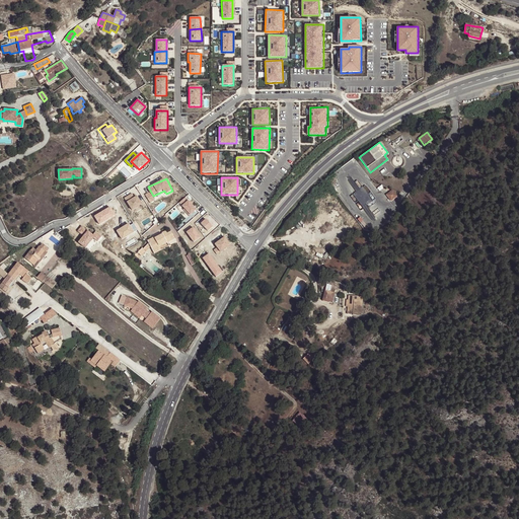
[(397,196),(392,190),(387,195),(391,201),(397,196)]
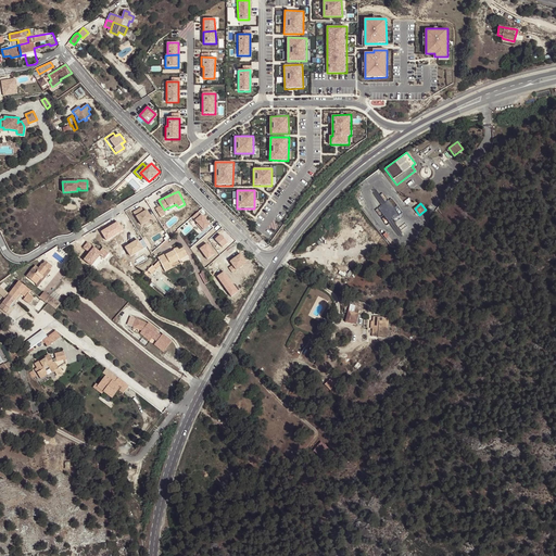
[(135,211),(141,226),(154,222),(150,209),(144,211),(142,207),(135,211)]
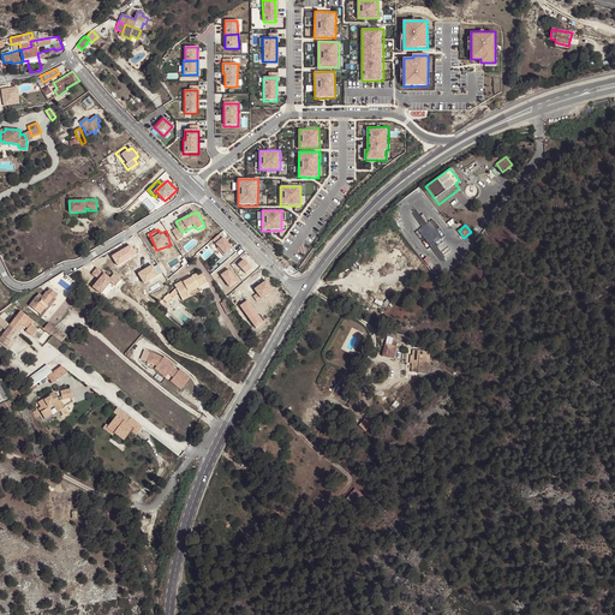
[(232,249),(222,238),(214,245),(225,256),(232,249)]
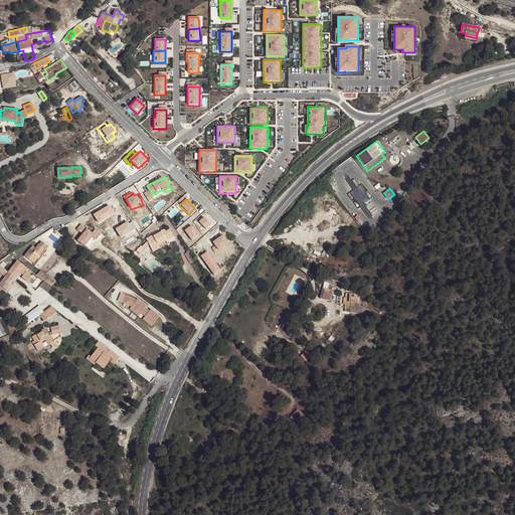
[(208,228),(212,223),(205,217),(200,222),(208,228)]
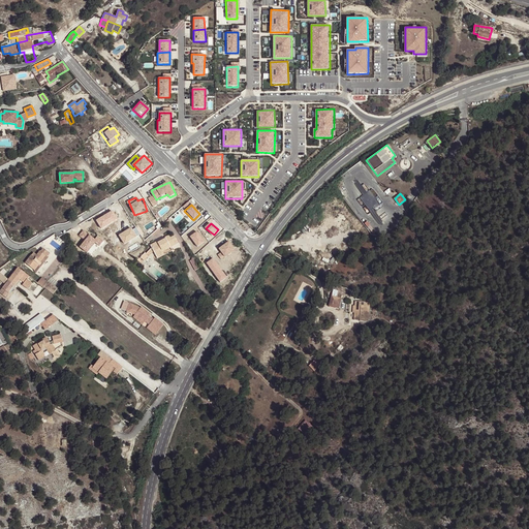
[(98,236),(96,239),(84,230),(81,235),(87,240),(82,247),(89,252),(98,241),(100,243),(103,240),(98,236)]
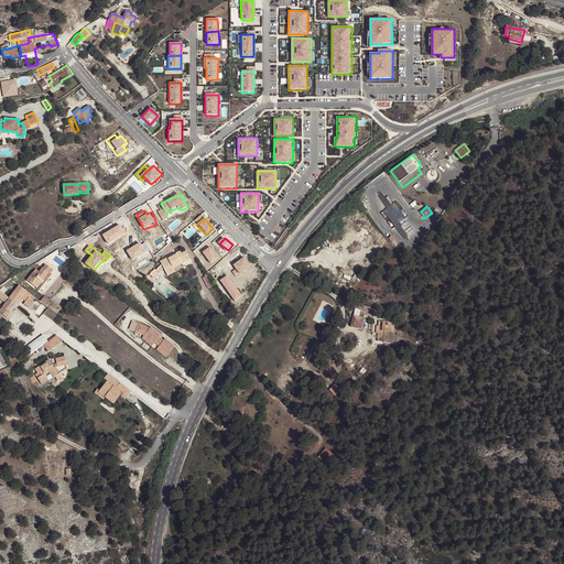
[(191,259),(186,251),(182,253),(181,251),(176,253),(176,255),(171,258),(167,259),(167,258),(160,261),(166,274),(174,270),(173,268),(172,267),(181,262),(182,263),(191,259)]
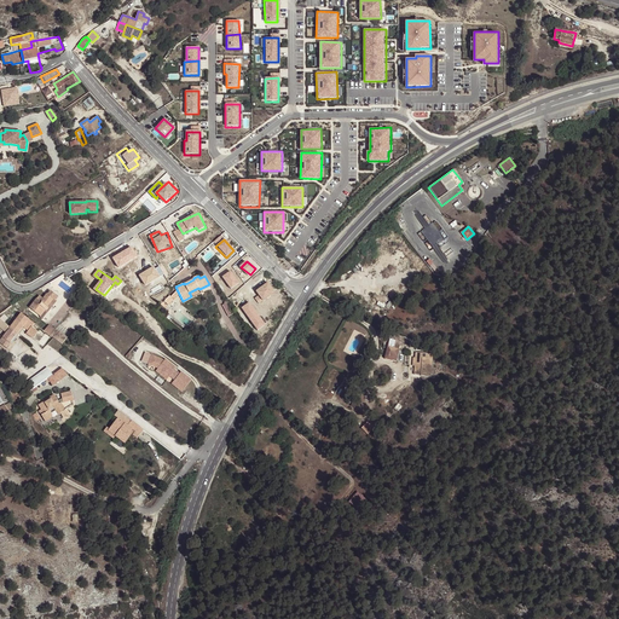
[(29,308),(40,316),(45,310),(46,311),(46,310),(47,310),(48,308),(48,307),(47,306),(53,299),(55,300),(58,296),(51,290),(47,294),(42,299),(39,296),(29,308)]
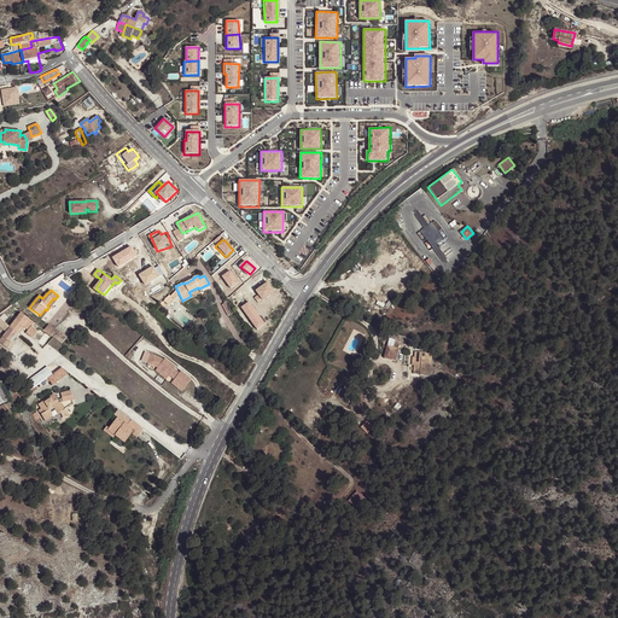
[(56,301),(54,299),(53,298),(47,305),(48,307),(48,308),(47,309),(46,309),(46,310),(45,309),(40,315),(41,319),(56,301)]
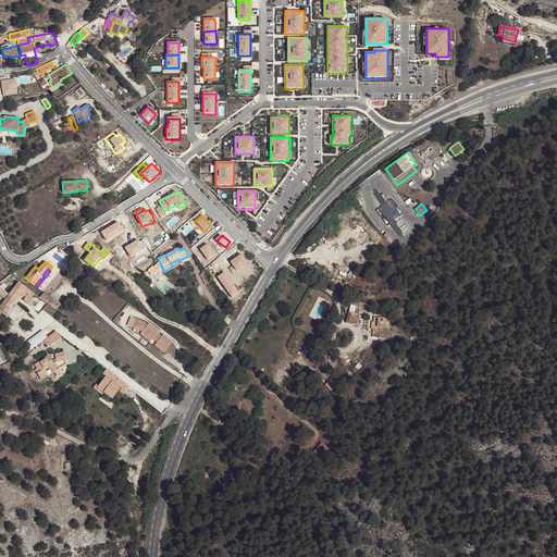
[(219,276),(233,297),(240,292),(226,272),(219,276)]
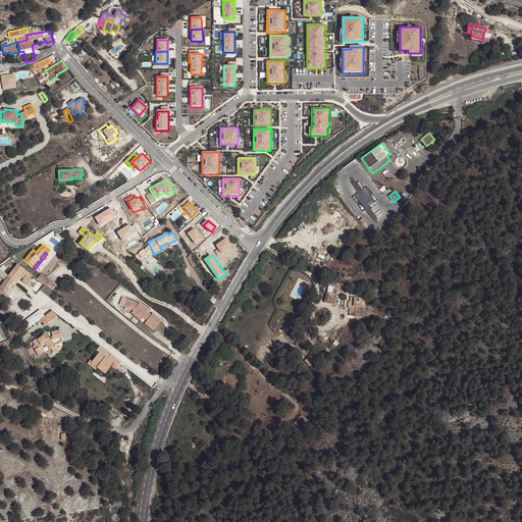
[(28,285),(32,279),(27,275),(29,272),(17,264),(8,276),(15,281),(19,275),(20,274),(24,277),(23,278),(21,280),(28,285)]
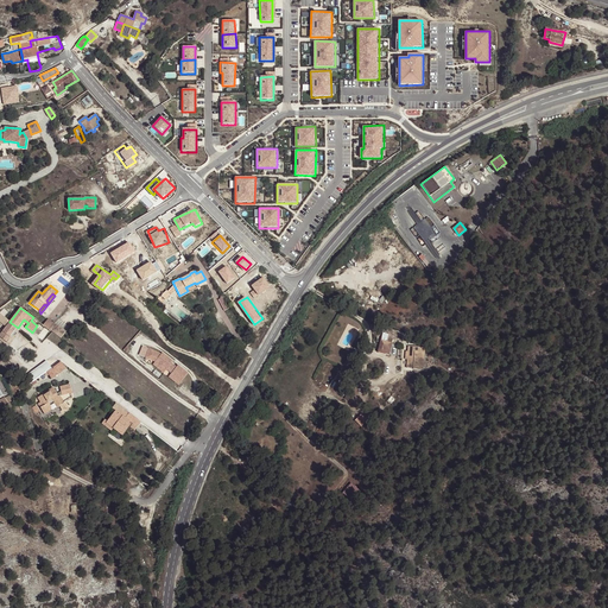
[(0,311),(0,320),(5,324),(10,320),(0,311)]
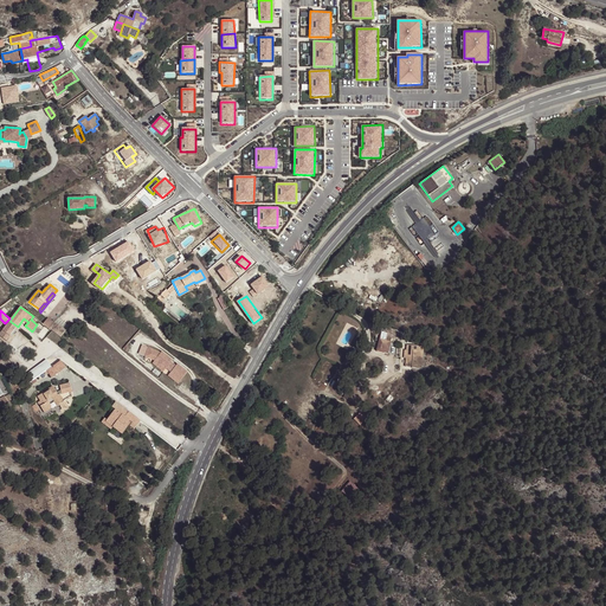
[(43,323),(49,328),(53,322),(47,318),(43,323)]
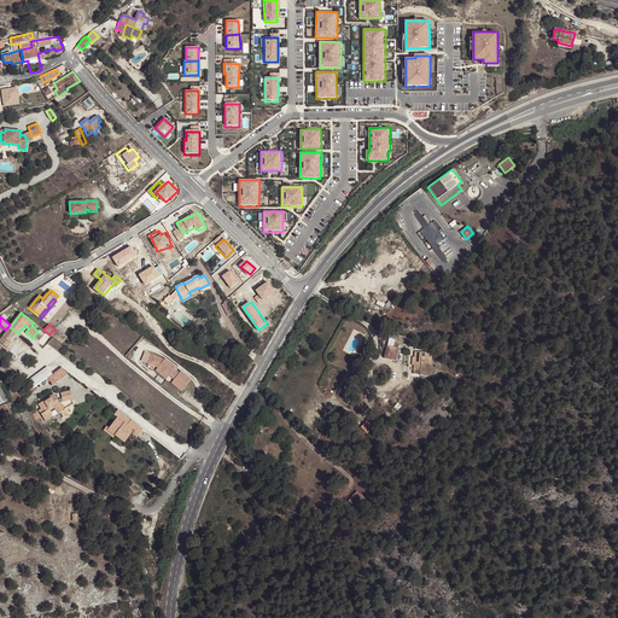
[(394,348),(395,339),(389,338),(384,357),(391,360),(392,355),(396,355),(398,349),(394,348)]
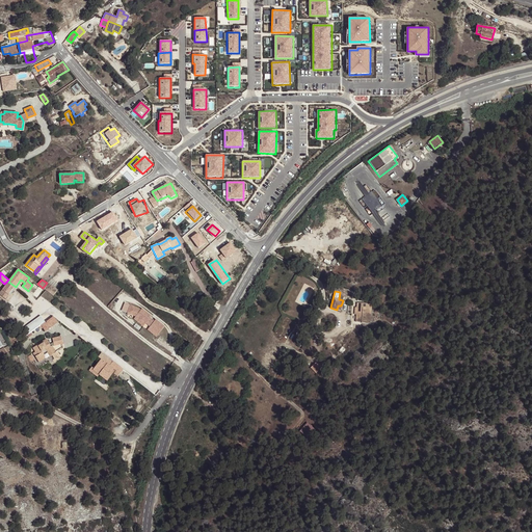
[(372,304),(357,303),(357,308),(357,311),(358,312),(358,315),(356,314),(356,322),(353,321),(352,326),(361,327),(362,322),(370,323),(372,304)]
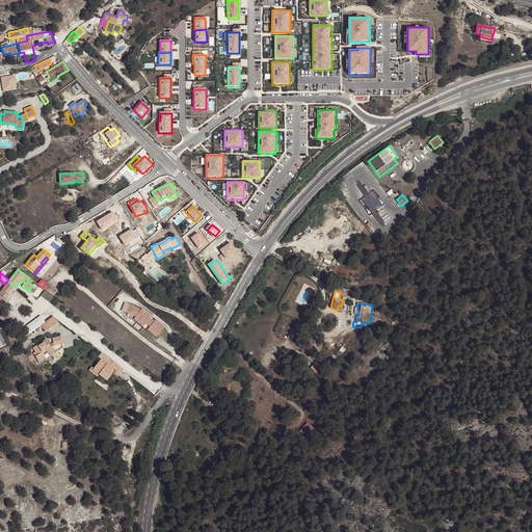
[(149,327),(158,335),(164,326),(155,319),(154,321),(150,318),(151,316),(141,309),(140,310),(130,306),(127,314),(135,317),(144,324),(145,322),(150,325),(149,327)]
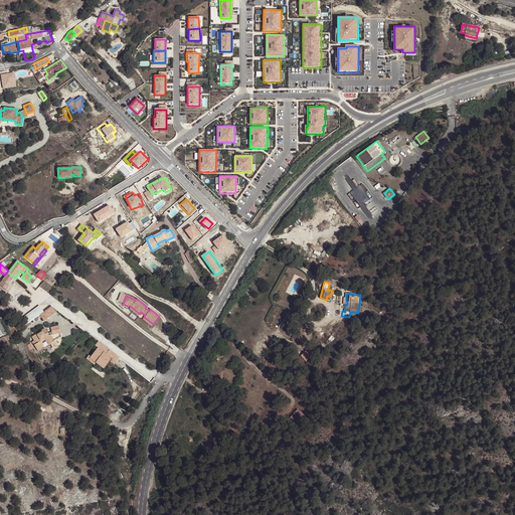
[(23,318),(28,324),(43,312),(39,306),(23,318)]
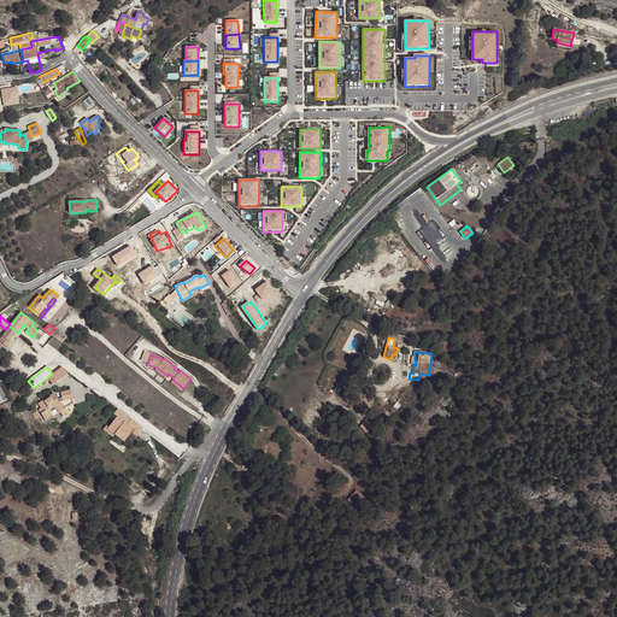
[(165,378),(168,376),(157,368),(154,370),(165,378)]
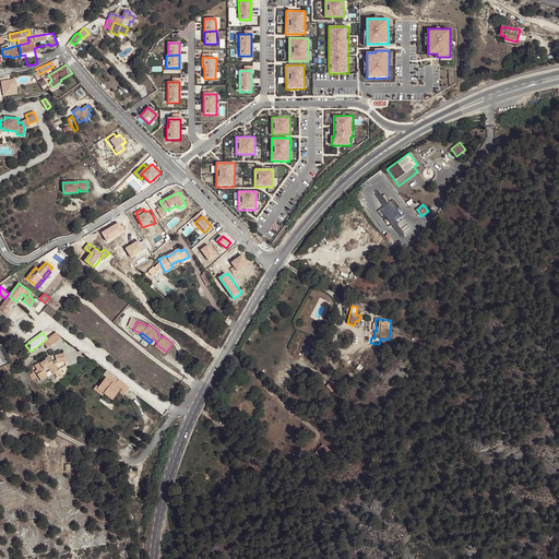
[(164,354),(166,352),(156,344),(154,346),(164,354)]
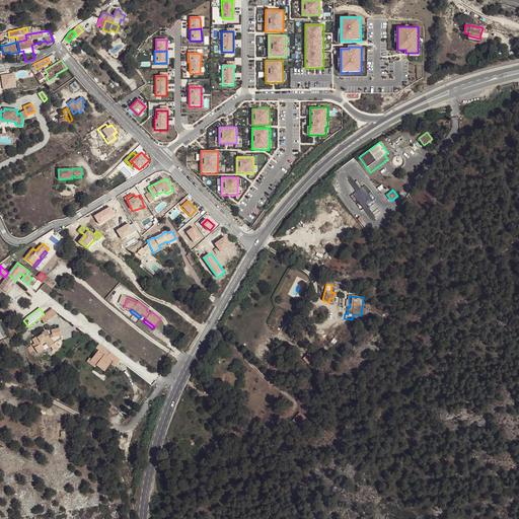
[(51,329),(52,334),(49,336),(46,330),(42,334),(43,335),(38,338),(36,337),(32,340),(34,344),(32,345),(39,354),(44,350),(44,348),(44,347),(47,345),(48,346),(49,348),(51,346),(55,344),(52,339),(54,337),(61,336),(60,327),(51,329)]
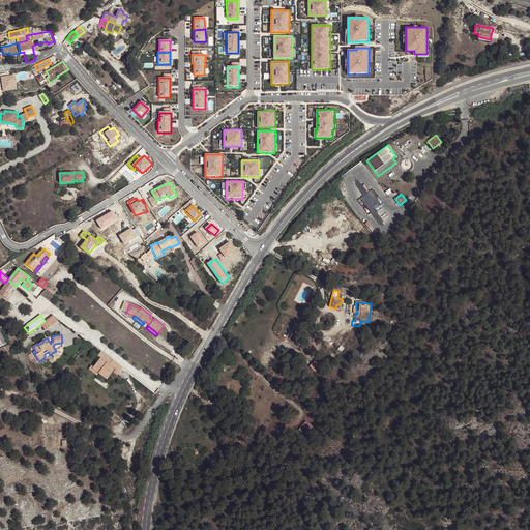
[(117,375),(122,369),(112,360),(109,364),(100,358),(93,369),(99,373),(99,372),(102,374),(102,375),(107,379),(113,372),(117,375)]
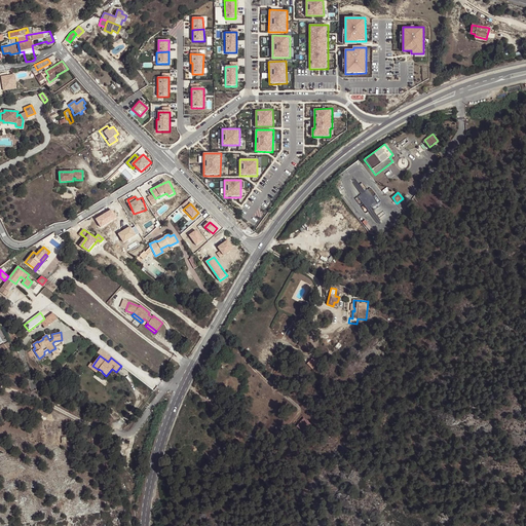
[(99,370),(92,366),(90,364),(88,367),(97,372),(99,370)]
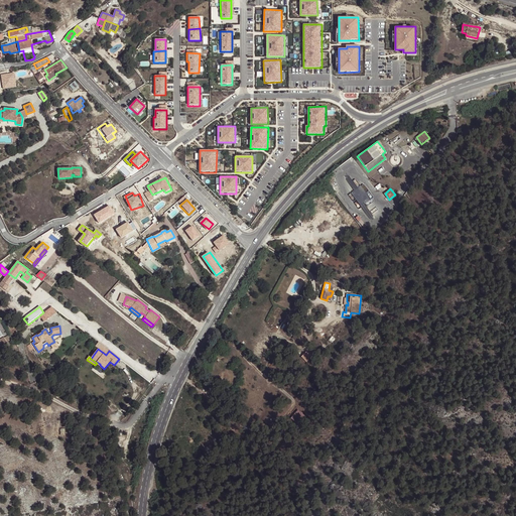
[(304,415),(297,409),(290,417),(297,423),(304,415)]
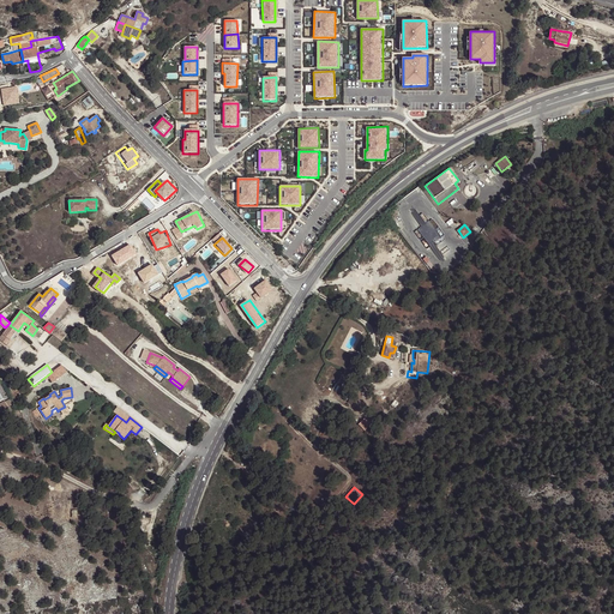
[(377,503),(368,495),(362,501),(363,503),(366,501),(372,507),(377,503)]
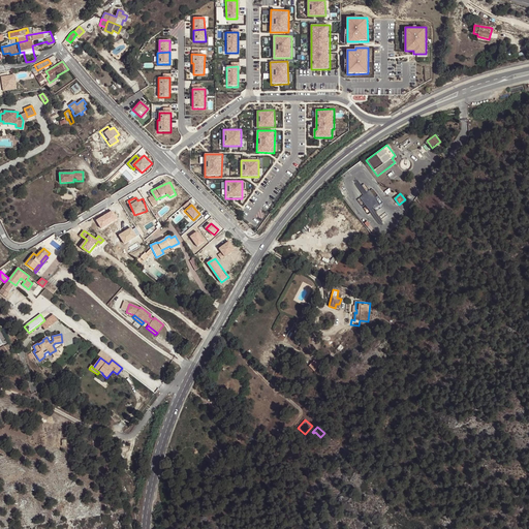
[(281,434),(278,432),(275,437),(274,436),(273,438),(274,439),(277,441),(281,434)]
